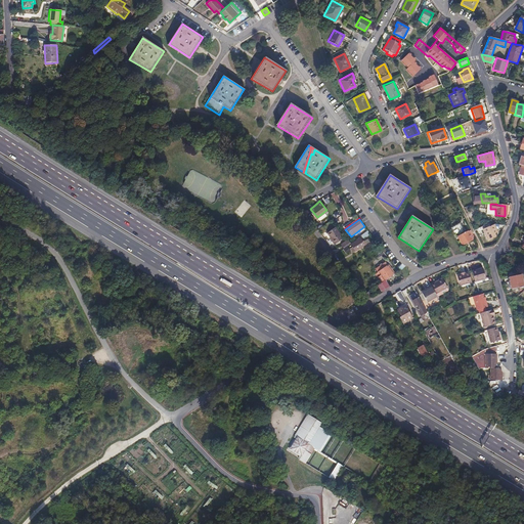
[(456,228),(459,231),(453,233),(455,237),(457,236),(463,245),(472,239),(468,231),(465,232),(460,222),(449,227),(452,231),(456,228)]
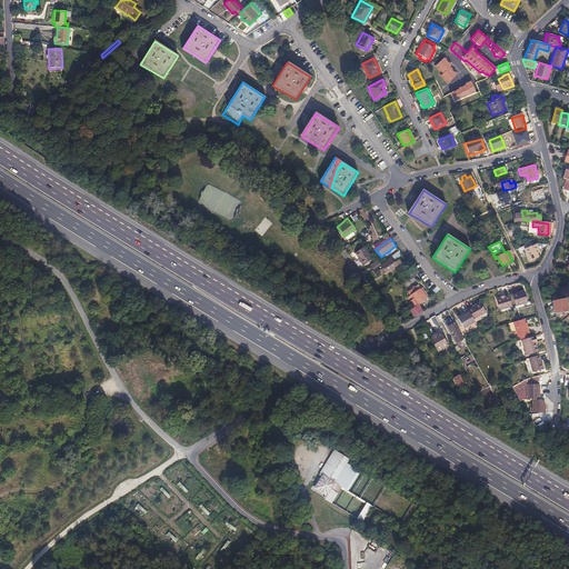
[(530,242),(523,247),(530,260),(538,256),(537,252),(539,251),(535,243),(530,242)]
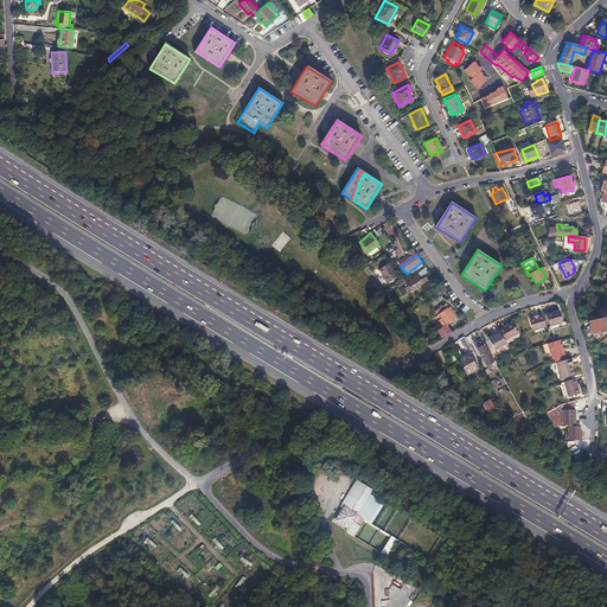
[(389,266),(378,273),(387,283),(396,276),(389,266)]
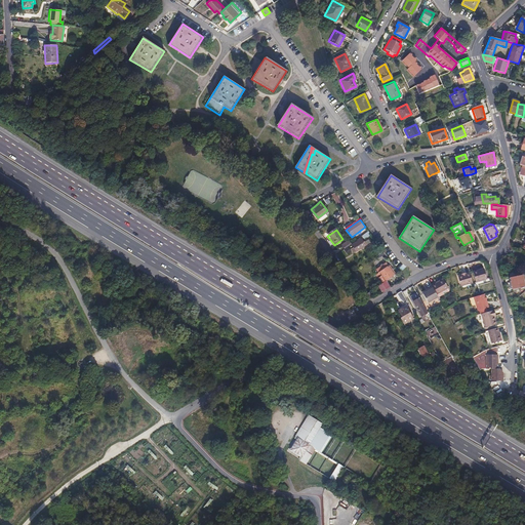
[(360,239),(352,244),(354,246),(351,248),(354,252),(366,245),(364,241),(362,242),(360,239)]
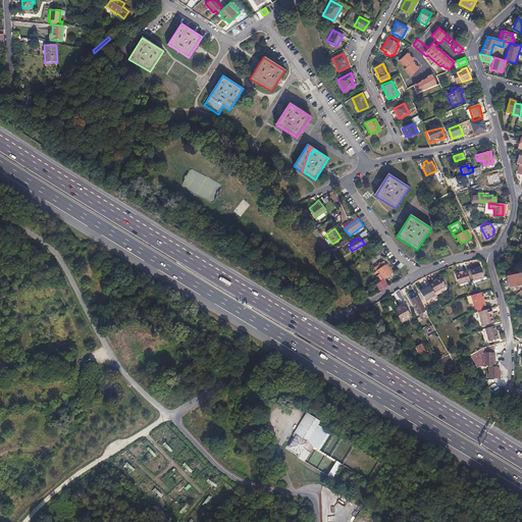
[(349,250),(346,244),(349,243),(348,239),(340,242),(344,252),(349,250)]
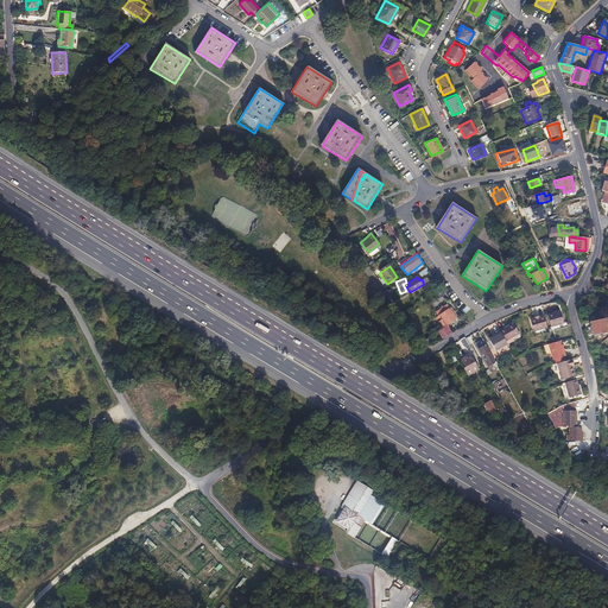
[(438,292),(435,289),(426,295),(429,299),(438,292)]
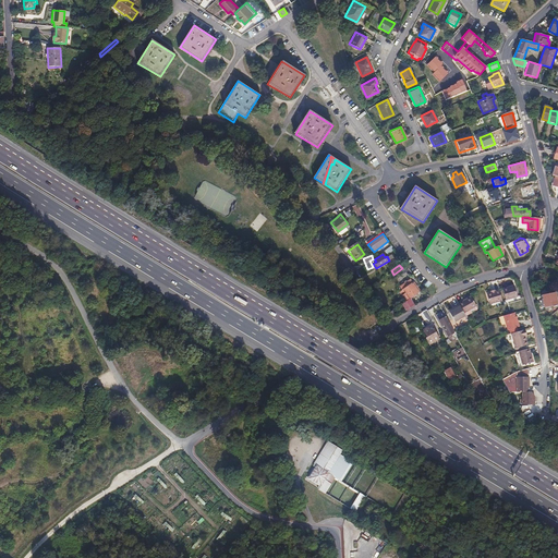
[(402,290),(399,292),(405,302),(402,304),(407,311),(412,306),(414,305),(410,298),(420,291),(413,282),(412,283),(410,280),(400,287),(402,290)]
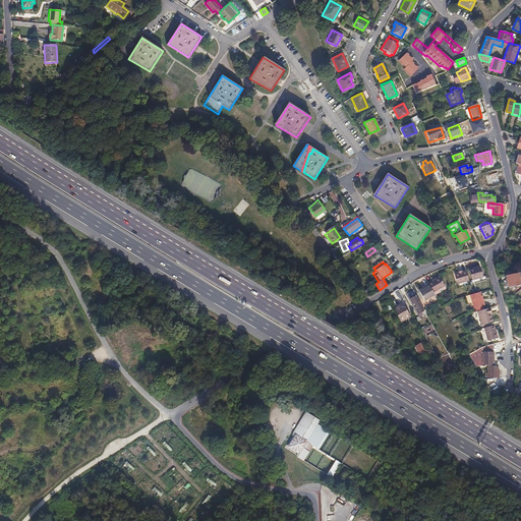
[(454,272),(457,283),(469,280),(465,268),(454,272)]
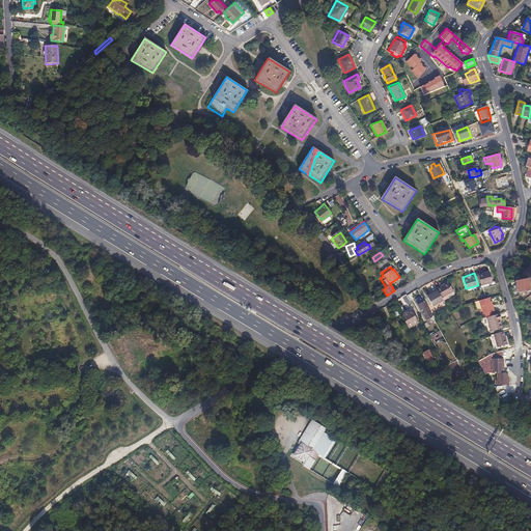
[(485,273),(478,275),(481,286),(493,282),(490,274),(486,275),(485,273)]
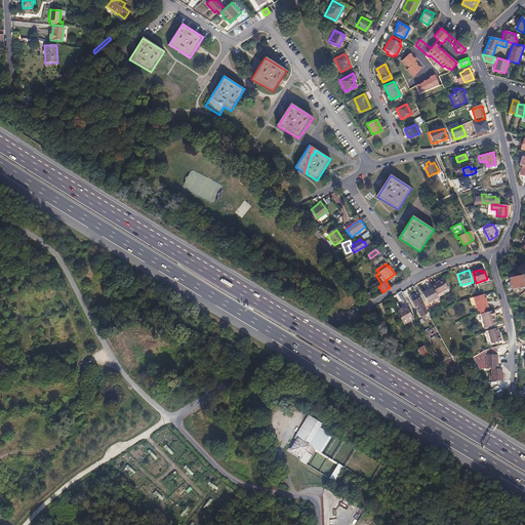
[(521,277),(510,279),(512,289),(522,287),(521,277)]
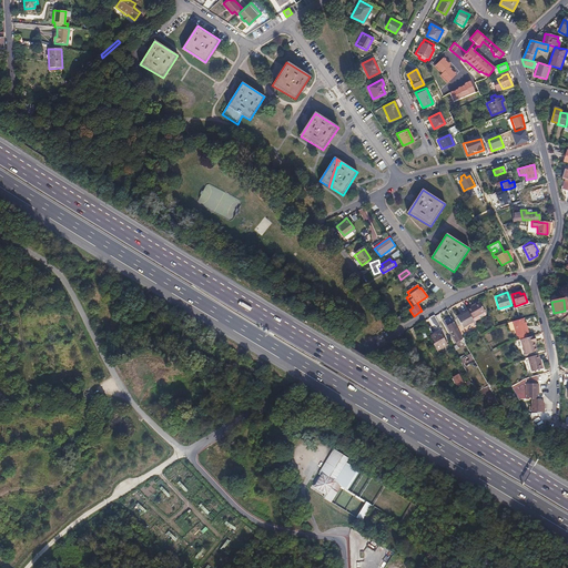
[(467,310),(469,312),(473,318),(485,312),(480,303),(467,310)]
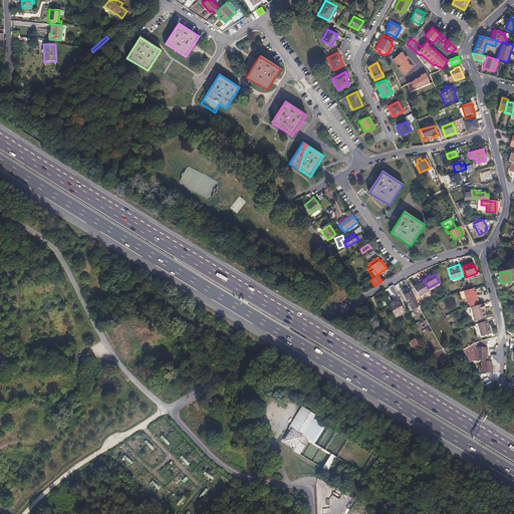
[(420,285),(417,287),(422,296),(430,291),(428,288),(425,282),(420,285)]
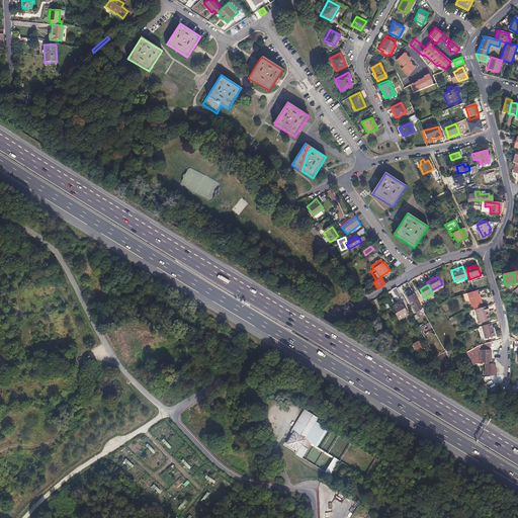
[(396,286),(391,289),(395,295),(399,298),(402,297),(396,286)]
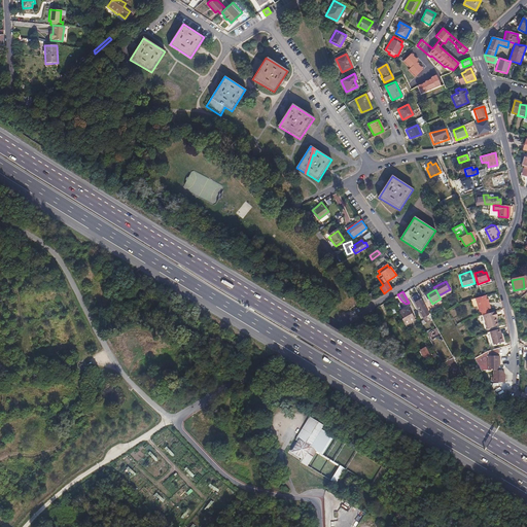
[(479,297),(476,299),(479,312),(490,309),(488,302),(487,303),(486,300),(485,295),(479,297)]
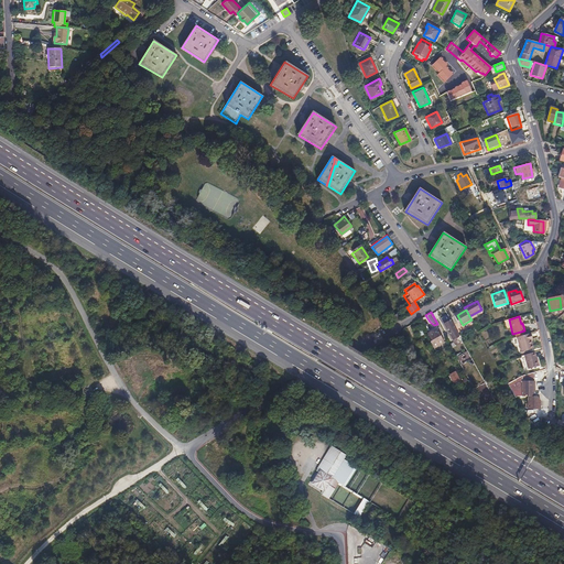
[(451,321),(444,324),(449,334),(456,331),(451,321)]
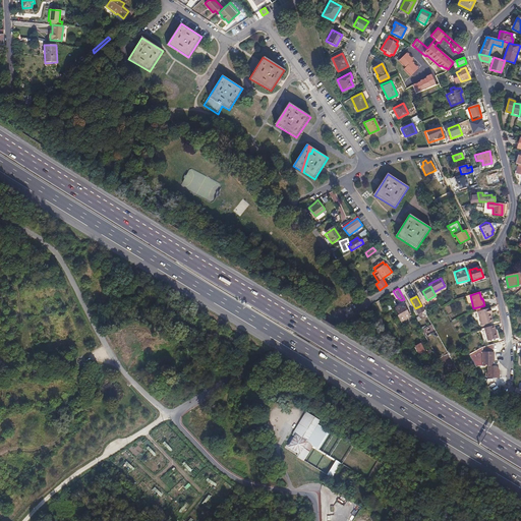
[(379,300),(375,302),(384,316),(387,314),(379,300)]
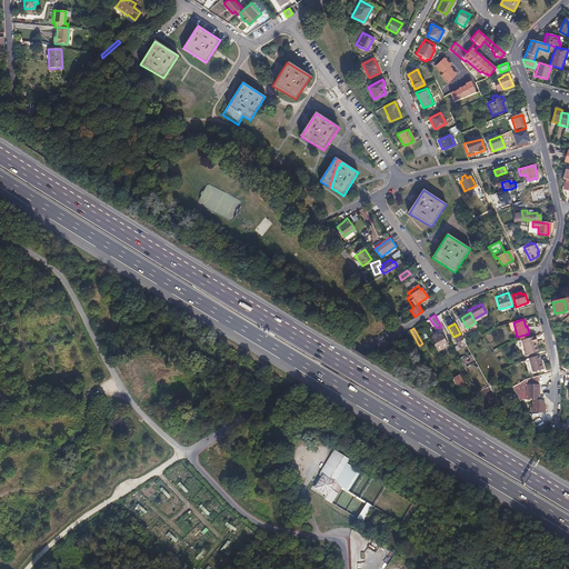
[(439,330),(430,336),(436,343),(435,345),(438,351),(448,346),(439,330)]
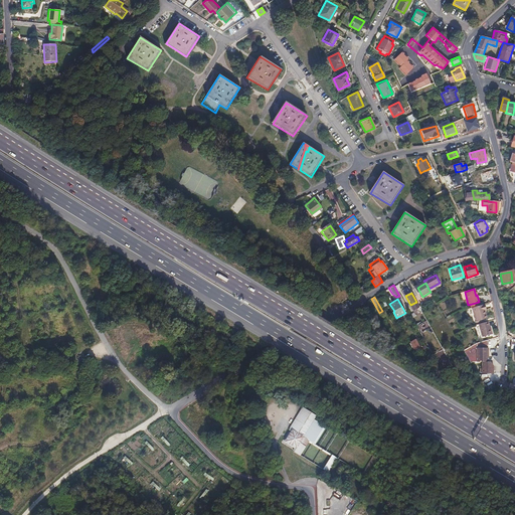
[(416,302),(410,305),(413,311),(419,308),(416,302)]
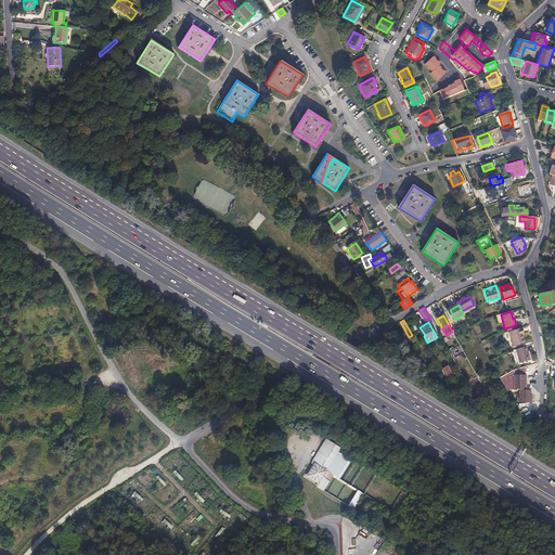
[(520,328),(507,333),(512,347),(523,344),(520,335),(521,335),(520,328)]
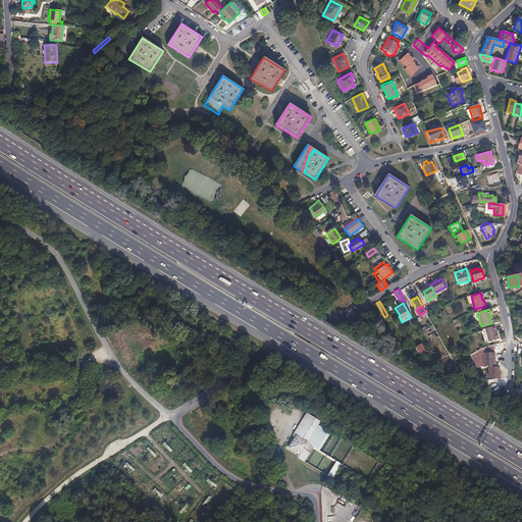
[(493,326),(485,329),(488,342),(498,338),(496,330),(493,326)]
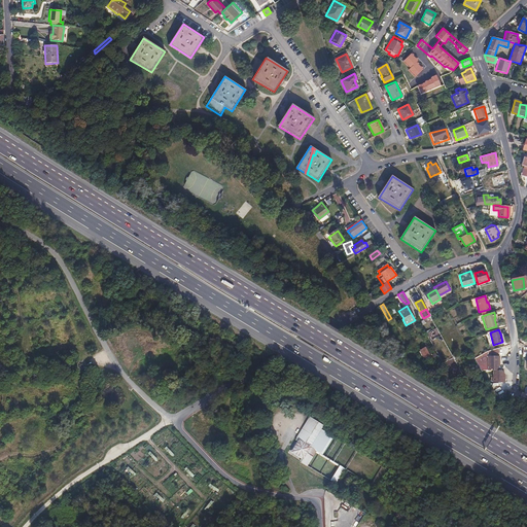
[(425,347),(420,350),(425,359),(430,356),(425,347)]
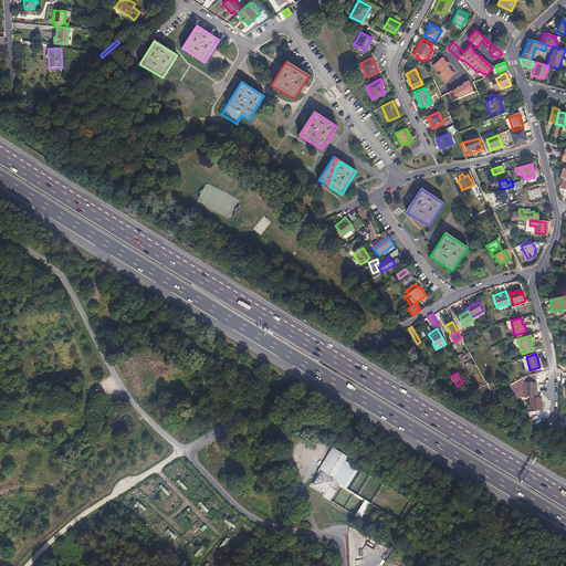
[(535,374),(523,378),(509,386),(517,400),(519,399),(524,399),(530,399),(530,412),(543,411),(542,402),(538,399),(536,399),(535,384),(535,374)]
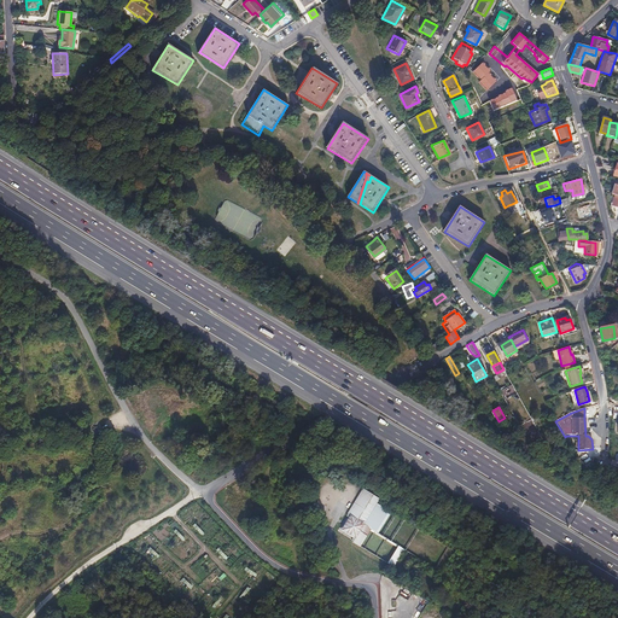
[(379,497),(362,488),(347,514),(350,516),(342,529),(355,536),(363,523),(377,501),(379,497)]
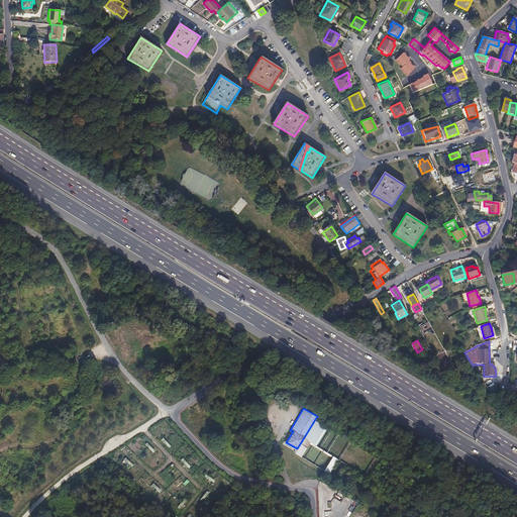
[(315,419),(304,437),(310,441),(315,444),(326,426),(315,419)]
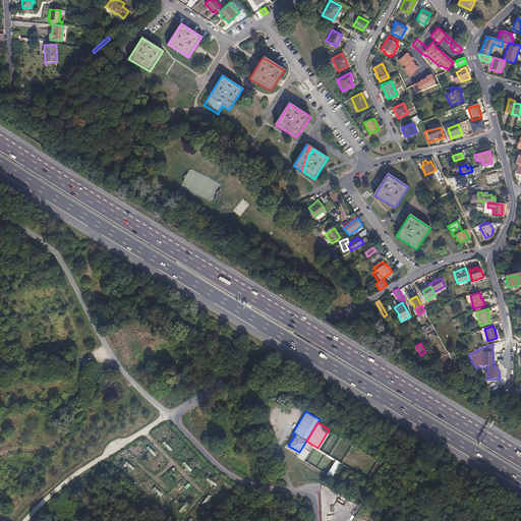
[(163,443),(170,450),(172,448),(165,441),(163,443)]
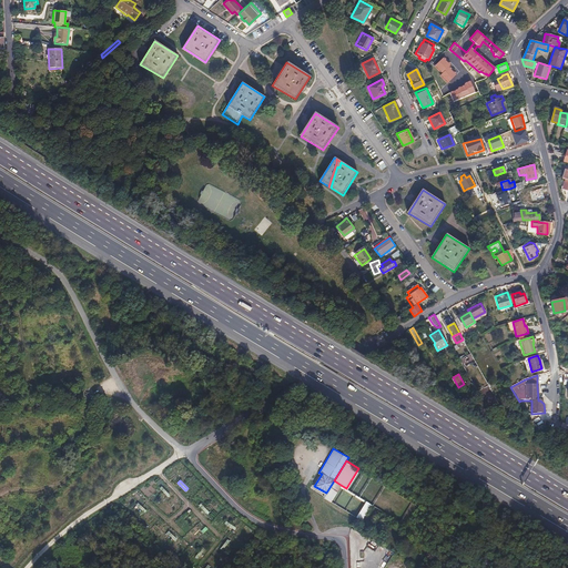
[(341,485),(334,480),(326,493),(324,497),(331,501),(341,485)]
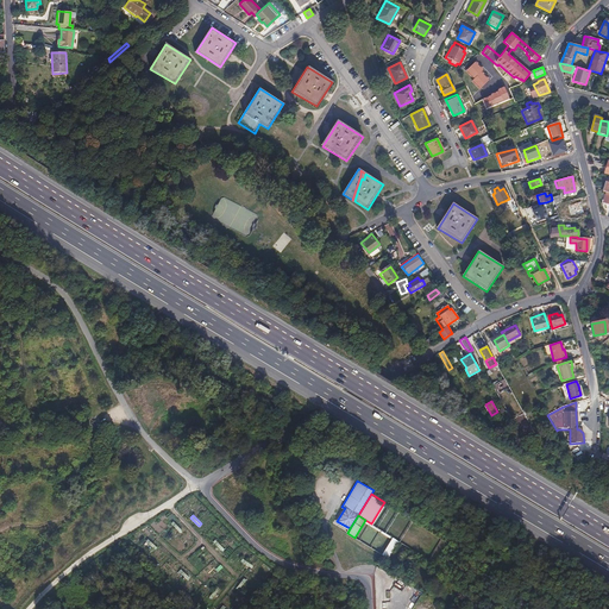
[(399,540),(393,537),(382,554),(388,558),(399,540)]
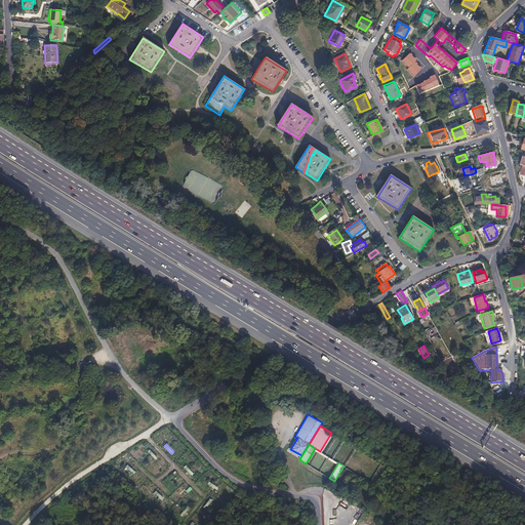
[(209,481),(207,483),(216,489),(218,487),(209,481)]
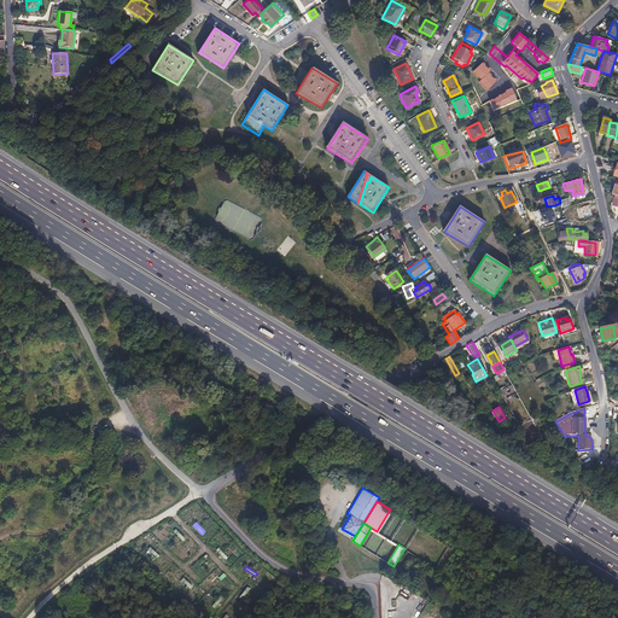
[(248,587),(239,596),(242,598),(250,589),(248,587)]
